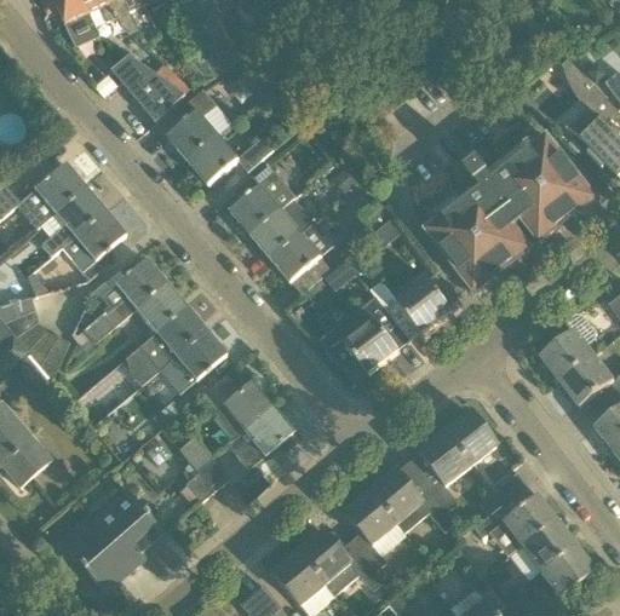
[(96,28),(82,0),(42,0),(49,12),(59,7),(67,23),(79,47),(99,36),(96,28)]
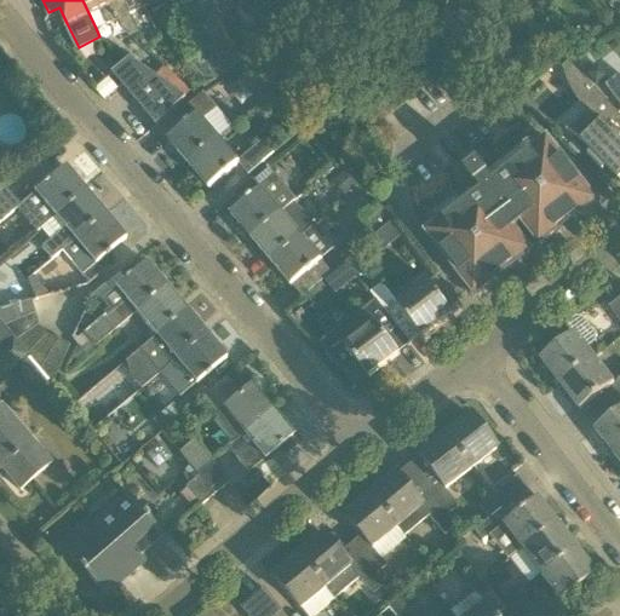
[(82,0),(96,28),(118,17),(109,0),(82,0)]
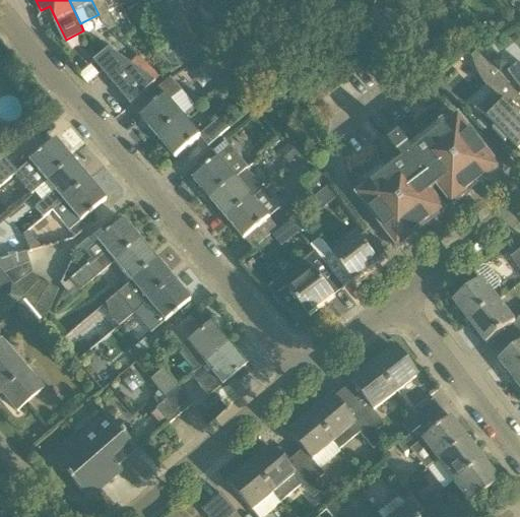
[(91,0),(99,14),(100,14),(107,29),(116,24),(109,9),(117,5),(114,0),(91,0)]
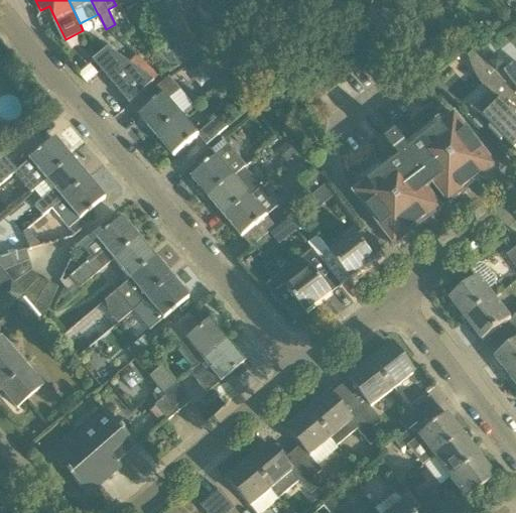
[(113,0),(116,5),(124,2),(127,8),(144,0),(113,0)]
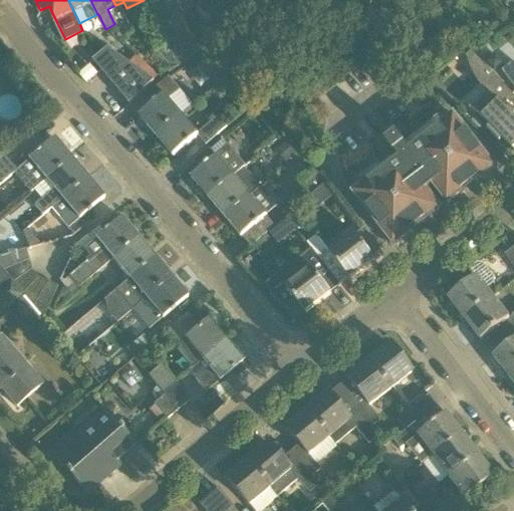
[(250,9),(238,16),(244,26),(255,18),(250,9)]
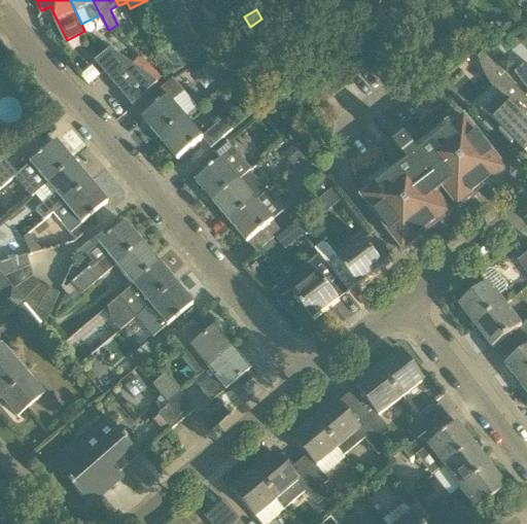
[(449,19),(448,39),(462,40),(463,20),(449,19)]
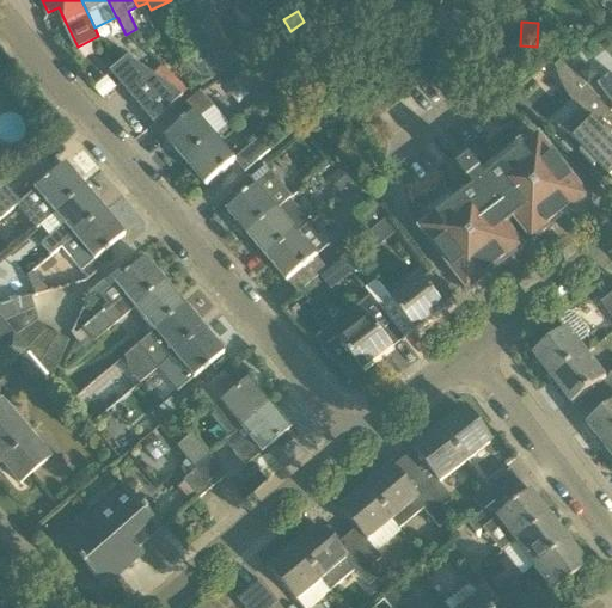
[(214,51),(204,57),(213,74),(237,56),(228,43),(214,51)]
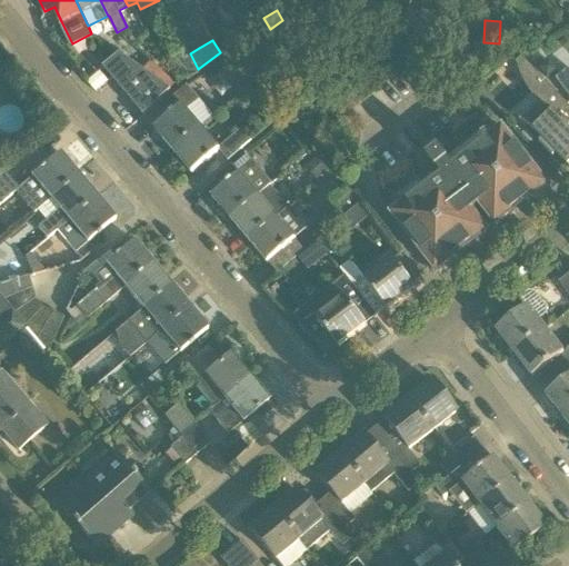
[(186,43),(173,51),(191,75),(198,69),(190,53),(186,43)]
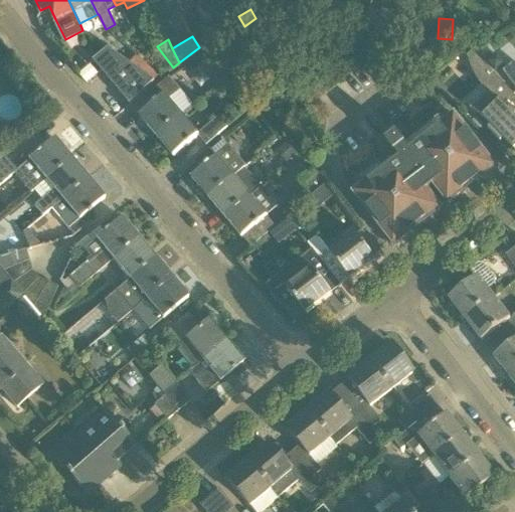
[(156,79),(109,45),(94,58),(130,102),(156,79)]
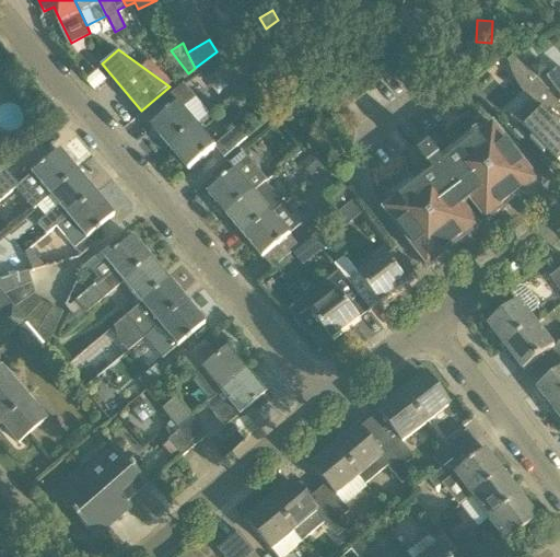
[(559,101),(514,53),(508,58),(510,65),(512,70),(515,76),(517,81),(521,86),(524,92),(528,96),(531,100),(515,114),(534,135),(531,138),(545,152),(548,149),(559,161),(559,101)]
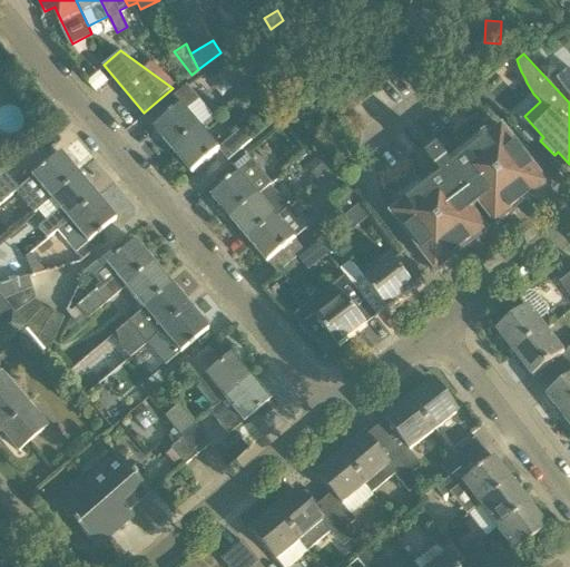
[(237,55),(225,62),(229,70),(237,71),(245,67),(237,55)]
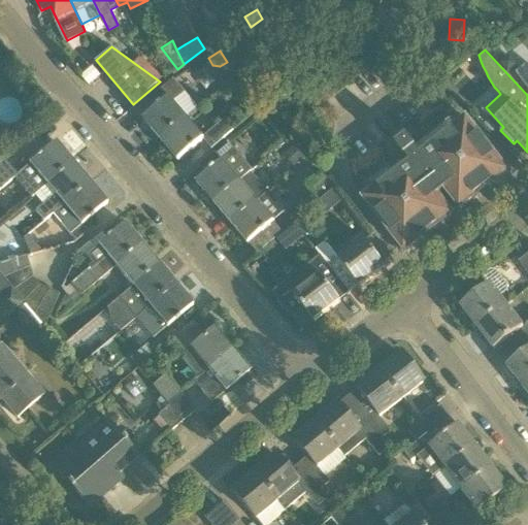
[(527,60),(516,70),(527,86),(527,60)]
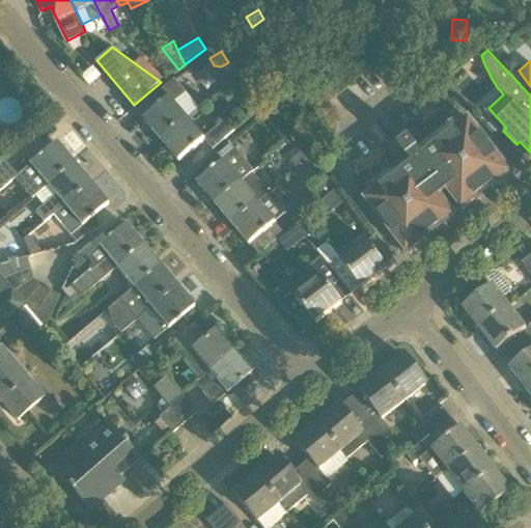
[(144,117),(162,138),(189,116),(173,99),(185,89),(175,77),(155,93),(162,103),(144,117)]
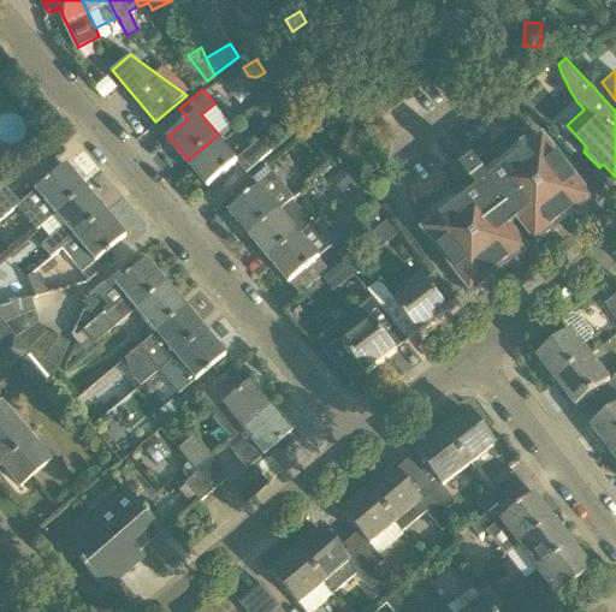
[(208,184),(237,160),(238,159),(219,135),(188,160),(208,184)]
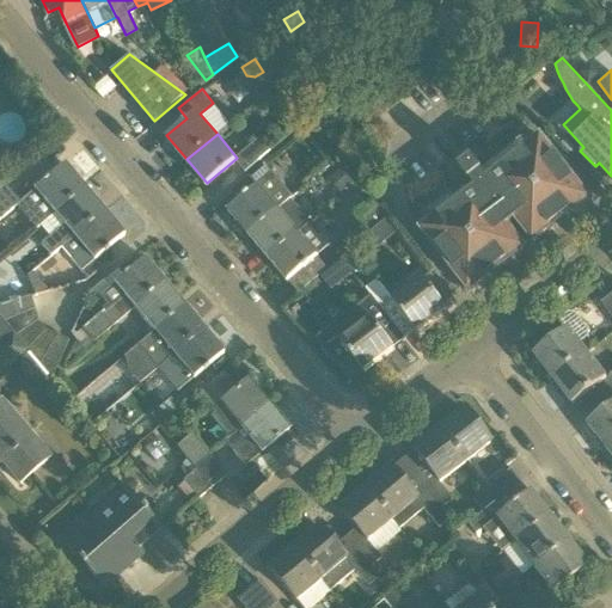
[(482,170),(483,170),(472,157),(459,166),(470,179),(471,179),(476,185),(422,227),(469,288),(524,246),(515,235),(525,227),(533,238),(588,196),(542,135),(488,177),(482,170)]
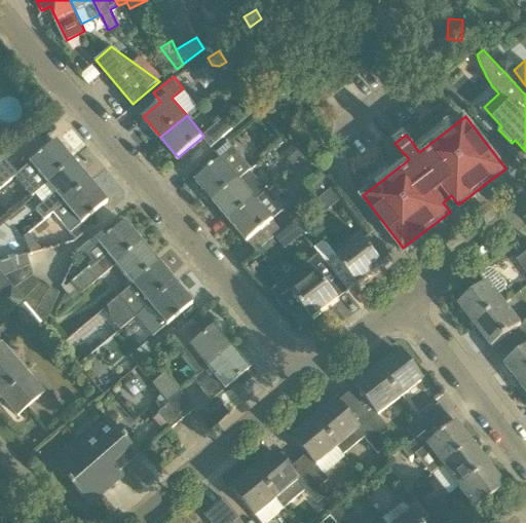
[(46,181),(47,182),(73,160),(54,139),(29,160),(15,173),(2,157),(0,159),(0,186),(14,175),(30,194),(46,181)]
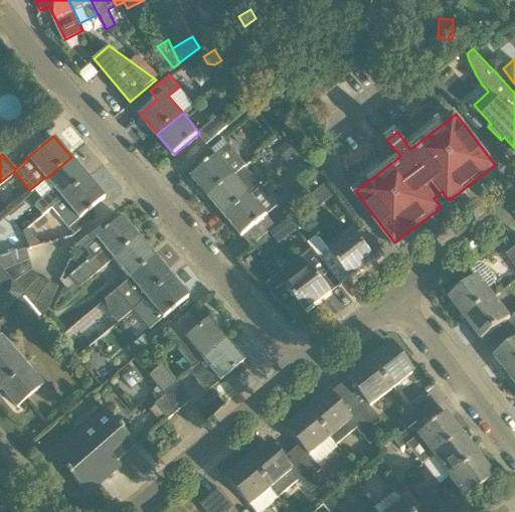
[(288,141),(279,148),(289,161),(298,154),(300,152),(290,139),(288,141)]
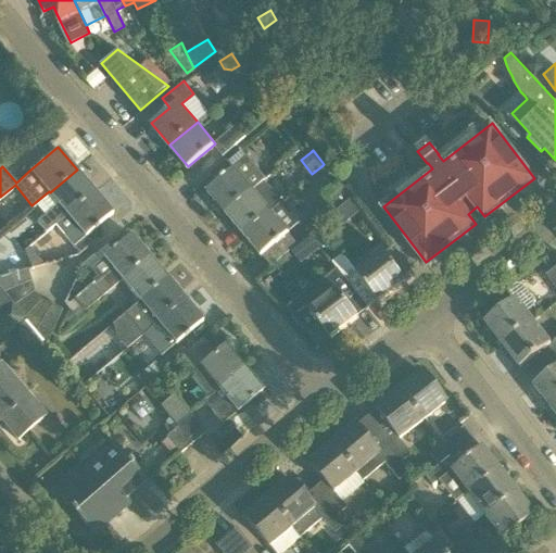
[(225,211),(253,188),(235,166),(207,190),(225,211)]
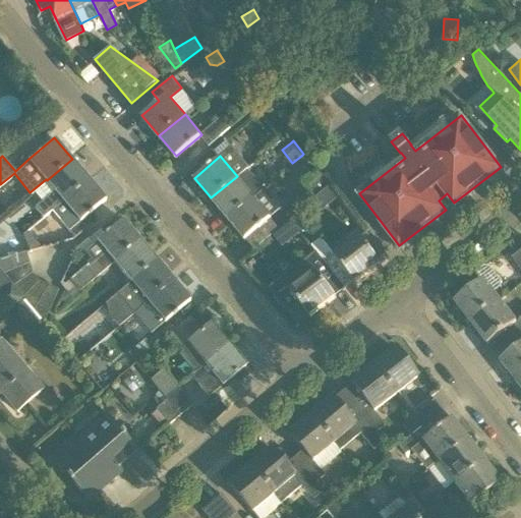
[(52,209),(63,199),(89,178),(72,159),(47,180),(54,189),(35,206),(43,215),(51,208),(52,209)]
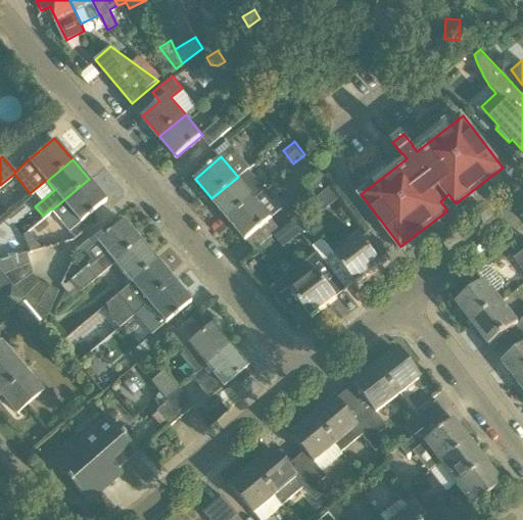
[(323,174),(307,187),(315,196),(331,183),(323,174)]
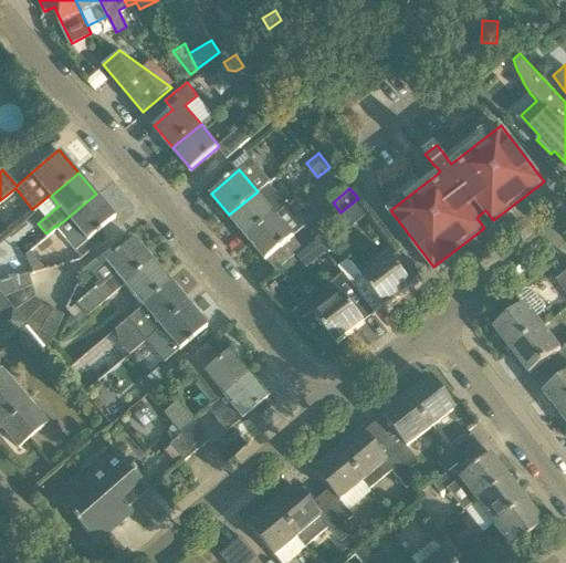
[(258,191),(229,215),(248,237),(276,212),(258,191)]
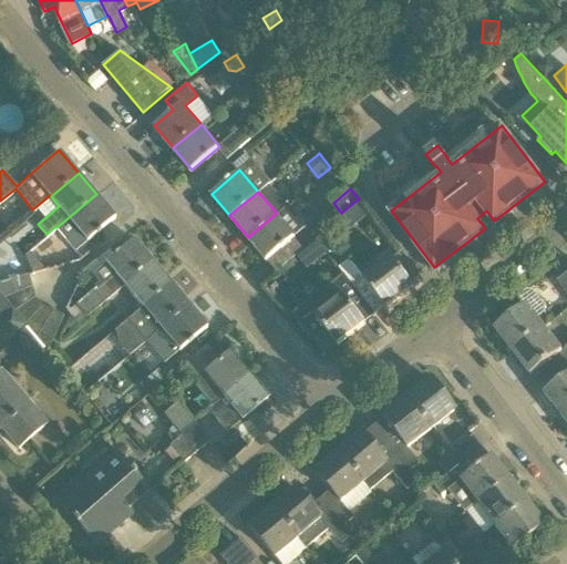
[(75,249),(81,256),(92,246),(86,239),(114,216),(96,194),(69,217),(76,227),(65,237),(75,249)]
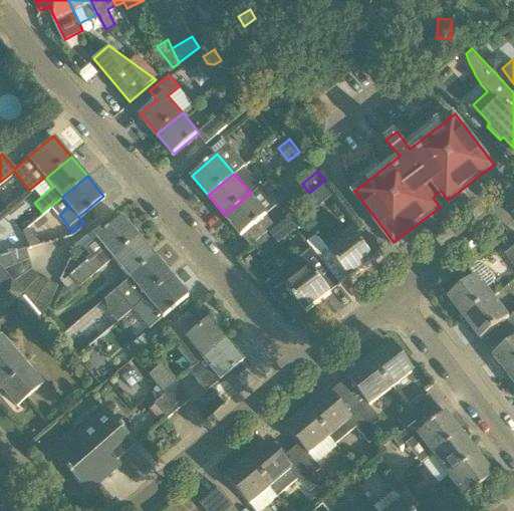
[(275,224),(266,214),(268,213),(251,193),(225,215),(242,235),(243,234),(251,245),(275,224)]
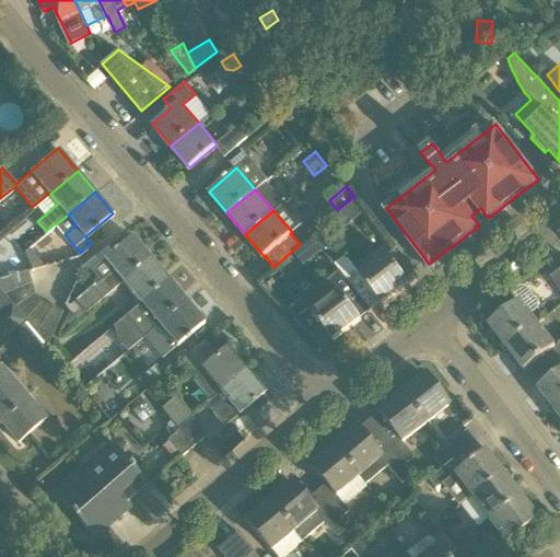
[(84,311),(121,279),(123,280),(150,257),(131,234),(91,269),(100,279),(74,300),(84,311)]
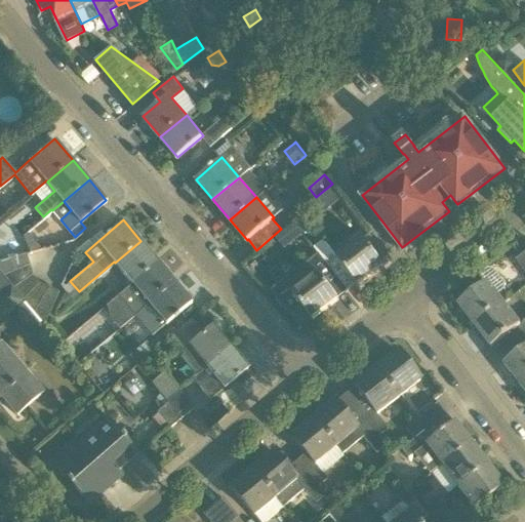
[(314,246),(323,257),(346,287),(356,281),(357,283),(384,263),(363,236),(337,255),(324,238),(314,246)]
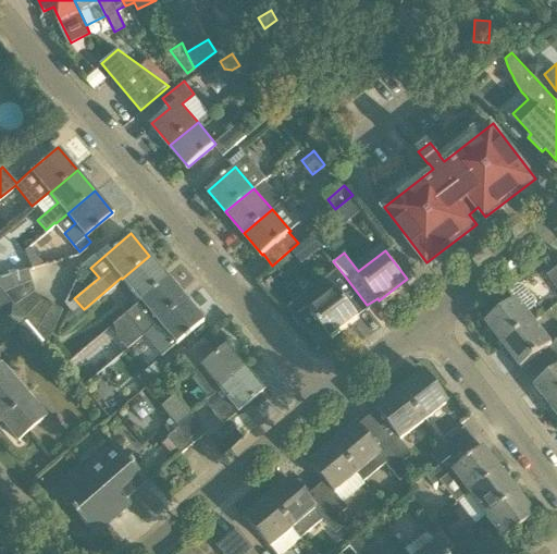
[(122,279),(139,299),(166,277),(149,256),(122,279)]
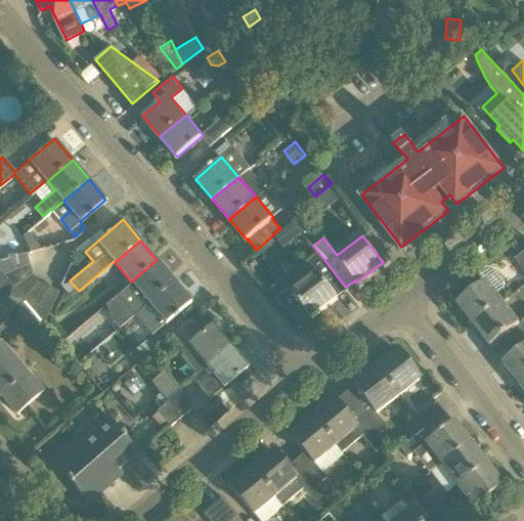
[(523,250),(516,256),(514,257),(523,270),(523,250)]
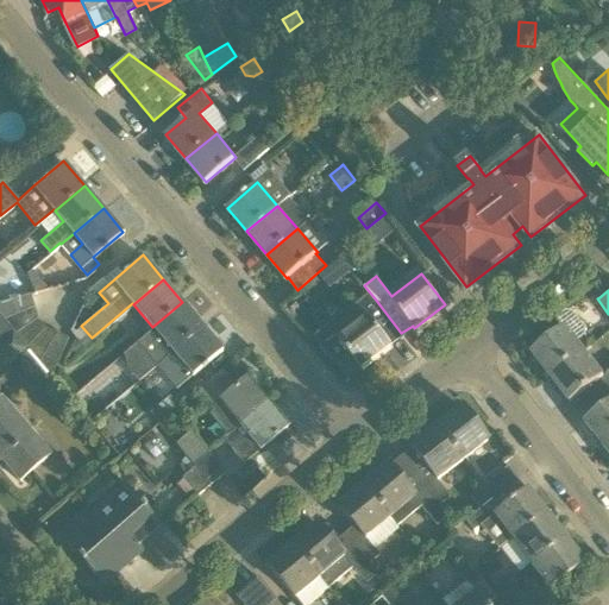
[(0,298),(0,313),(2,316),(33,304),(30,292),(0,298)]
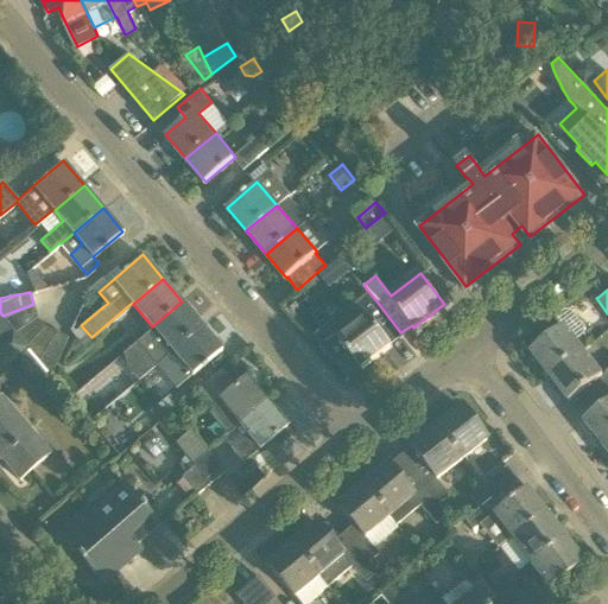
[(374,298),(369,302),(363,306),(360,303),(315,337),(335,363),(350,353),(362,367),(392,344),(391,341),(400,332),(374,298)]
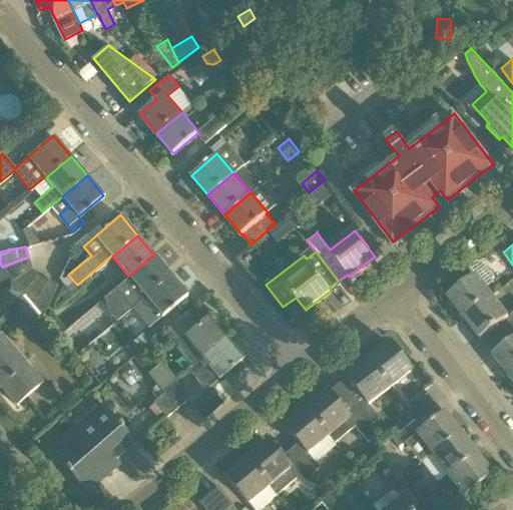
[(170,275),(153,255),(128,276),(137,287),(123,298),(131,308),(145,296),(170,275)]
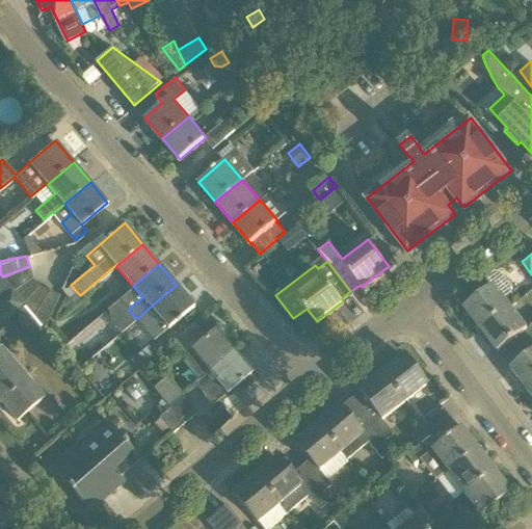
[(10,287),(12,289),(32,276),(29,266),(2,276),(10,287)]
